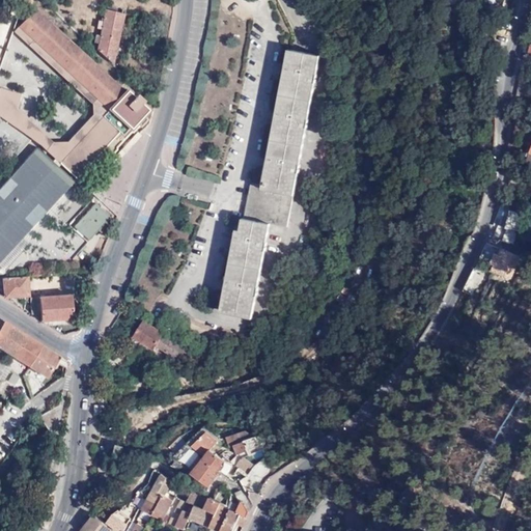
[(35,9),(21,25),(98,96),(110,108),(99,121),(74,147),(60,163),(76,177),(119,132),(121,134),(130,127),(132,128),(148,109),(142,102),(143,100),(136,93),(134,94),(128,89),(124,92),(35,9)]
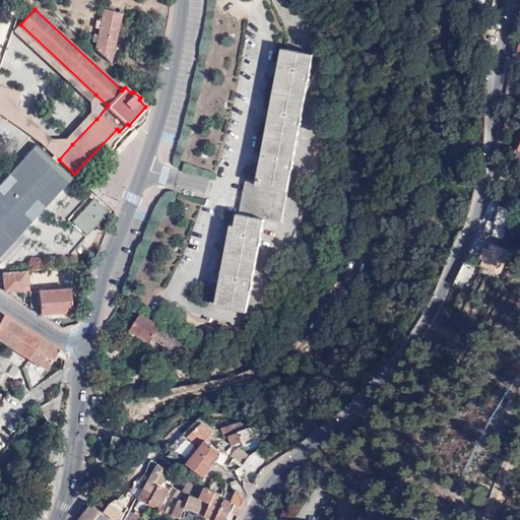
[(103,9),(94,49),(110,63),(122,13),(103,9)]
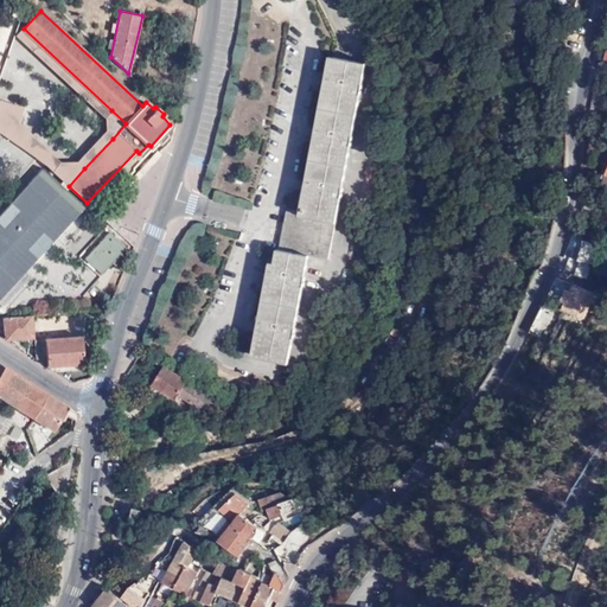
[(112,110),(24,29),(17,36),(104,117),(112,110)]
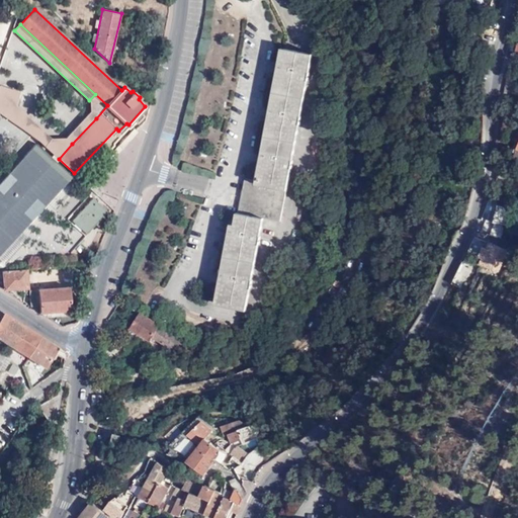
[(157,41),(150,39),(147,51),(154,53),(157,41)]
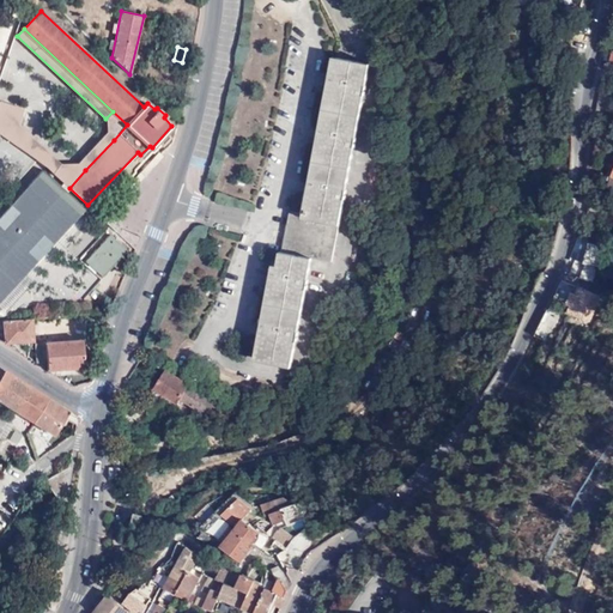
[(332,262),(366,65),(337,59),(307,216),(290,212),(283,253),(280,253),(261,356),(291,363),(313,259),(332,262)]
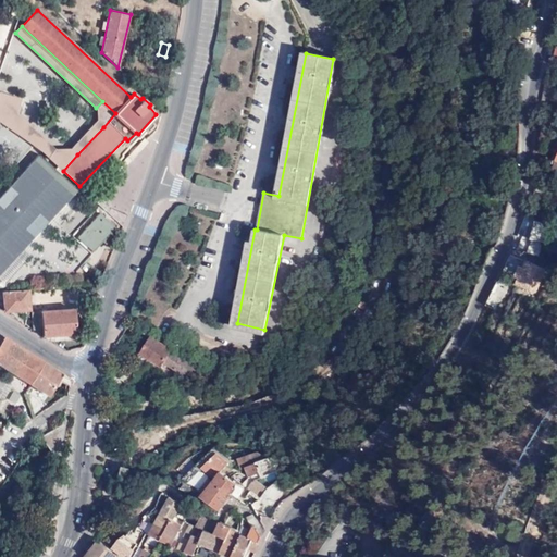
[(545,91),(556,95),(556,86),(546,83),(545,91)]
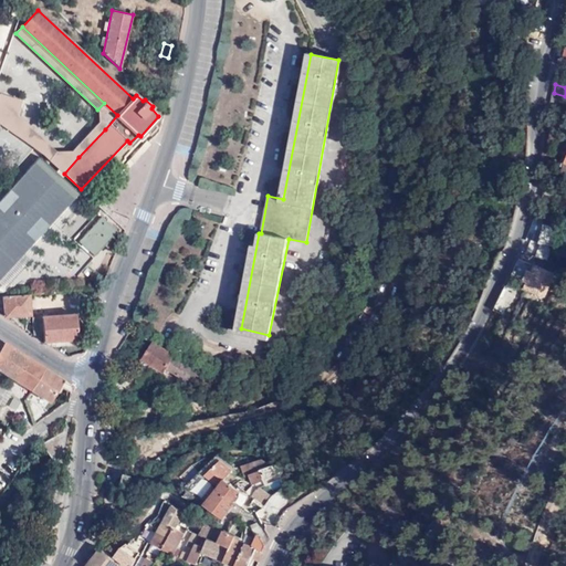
[(565,104),(565,96),(554,93),(552,101),(565,104)]
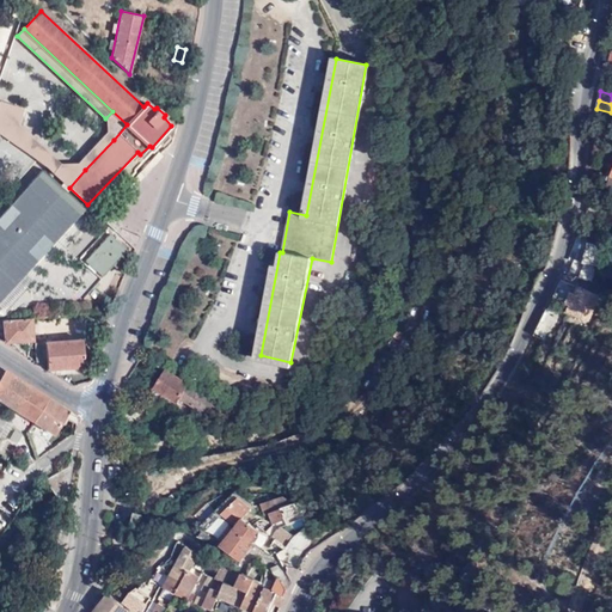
[(0,102),(0,134),(12,144),(18,124),(23,110),(0,102)]
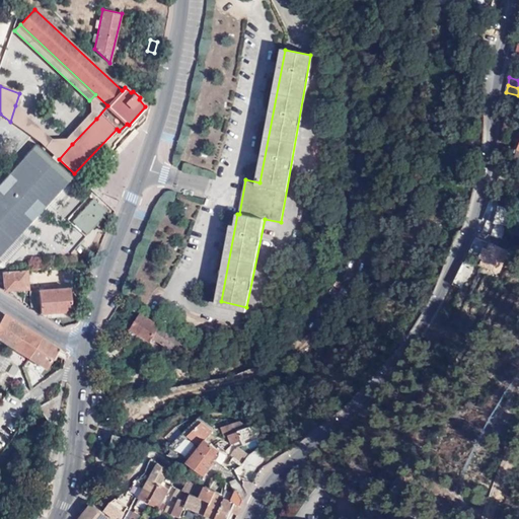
[(95,94),(89,100),(90,113),(96,119),(107,105),(95,94)]
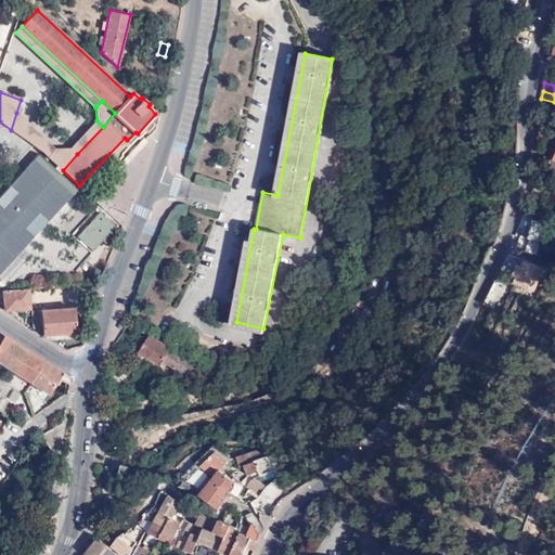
[(11,130),(49,156),(55,149),(16,113),(11,130)]
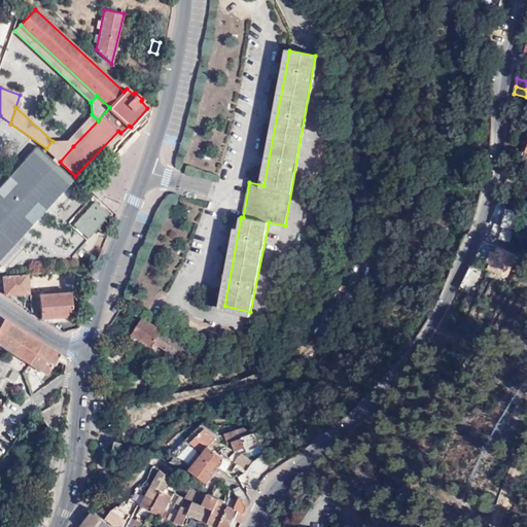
[(98,120),(92,114),(68,140),(73,146),(98,120)]
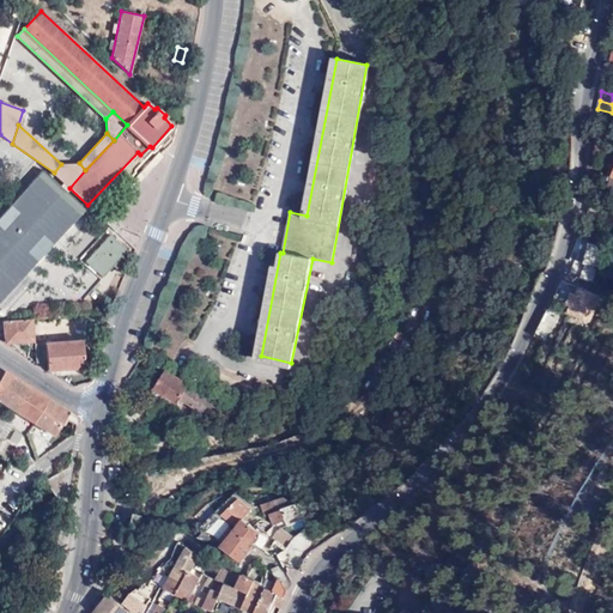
[(357,145),(353,163),(347,193),(360,196),(370,147),(357,145)]
